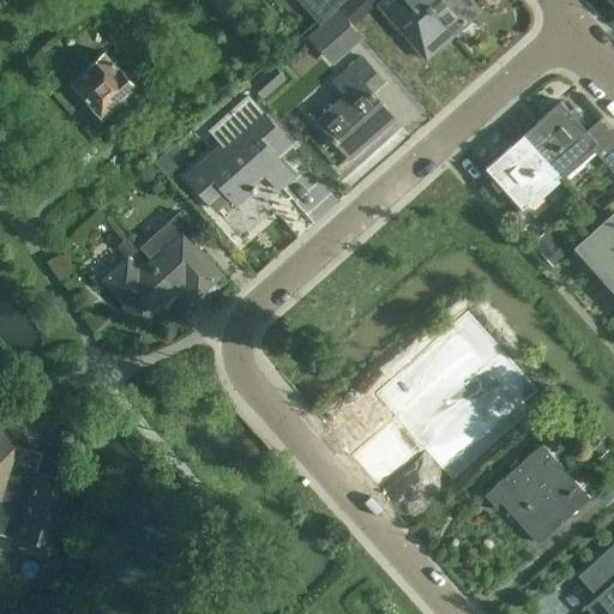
[(349,0),(338,11),(351,26),(377,4),(373,0),(349,0)]
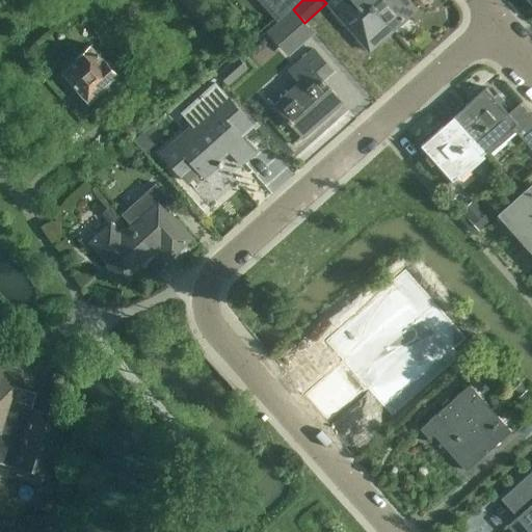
[(392,30),(365,0),(330,0),(327,4),(369,51),(392,30)]
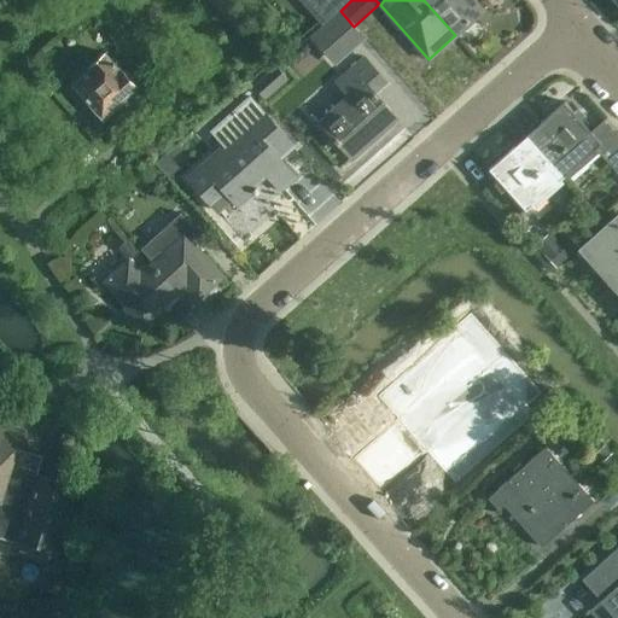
[(424,0),(455,35),(483,11),(473,0),(424,0)]
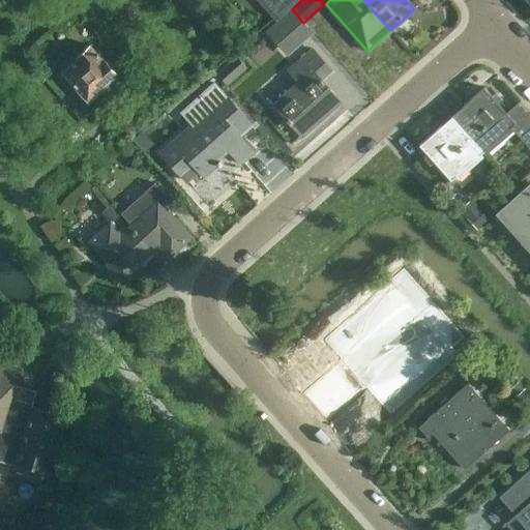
[(303,23),(292,9),(291,8),(265,31),(287,57),(313,33),(303,23)]
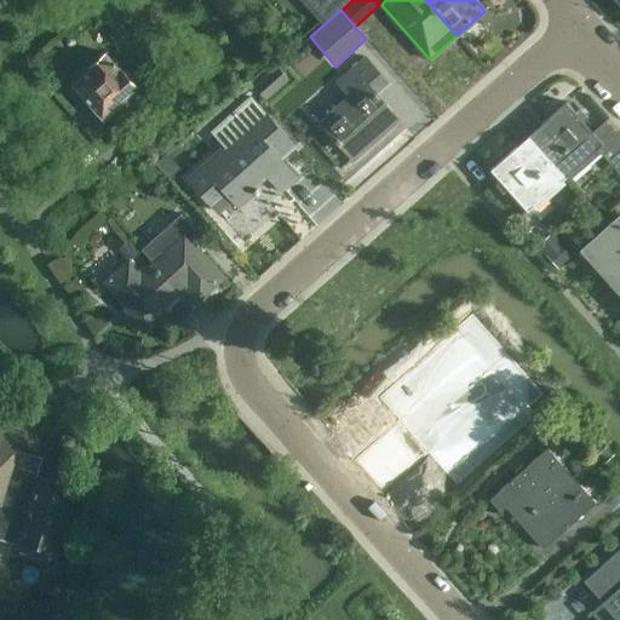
[(135,90),(137,89),(121,70),(120,72),(105,55),(89,69),(90,70),(72,86),(78,92),(76,93),(78,95),(79,93),(103,121),(122,104),(126,109),(141,97),(135,90)]
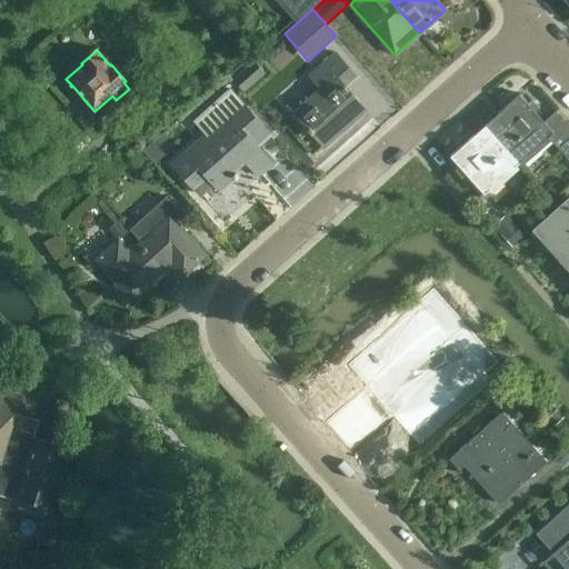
[(321,66),(322,66),(309,77),(322,91),(311,101),(309,99),(292,113),(310,133),(311,132),(325,148),(367,110),(346,86),(356,77),(336,53),(321,66)]
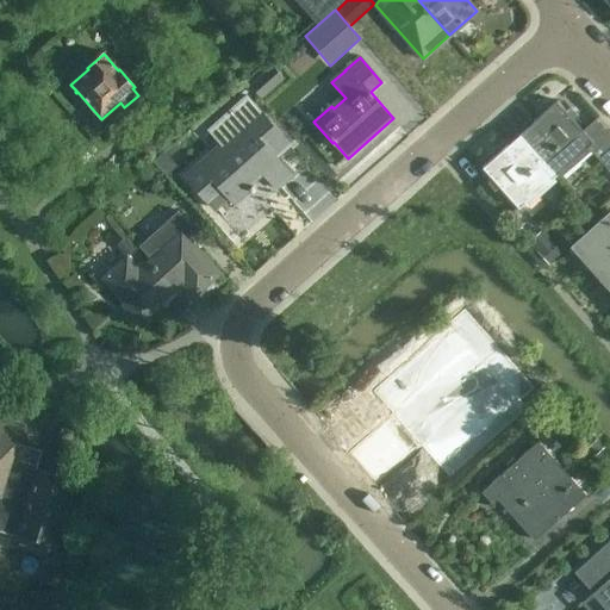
[(199,165),(185,178),(194,188),(195,188),(215,210),(228,197),(236,205),(251,191),(253,192),(256,190),(246,176),(256,167),(275,188),(291,174),(275,157),(290,144),(246,94),(207,129),(221,144),(198,163),(199,165)]
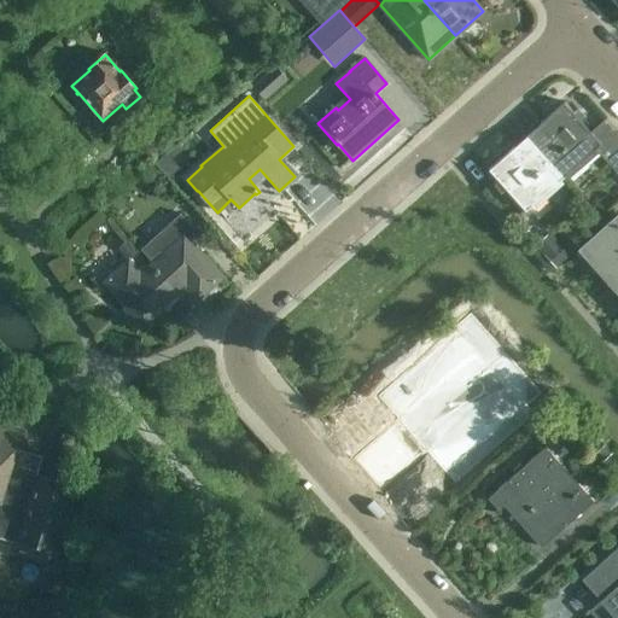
[(563,176),(594,149),(601,144),(590,130),(565,101),(525,135),(563,176)]
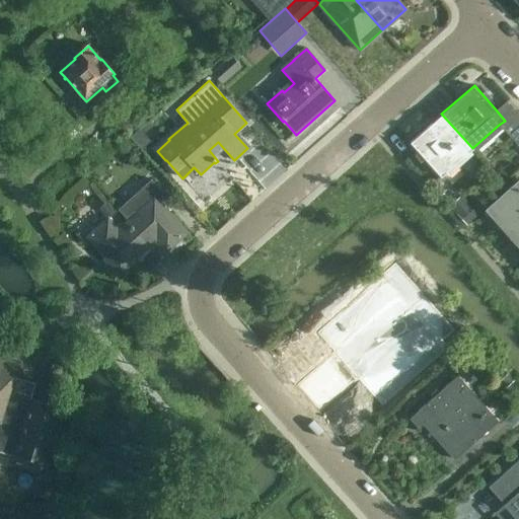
[(518,146),(518,115),(506,100),(496,109),(505,121),(499,125),(518,146)]
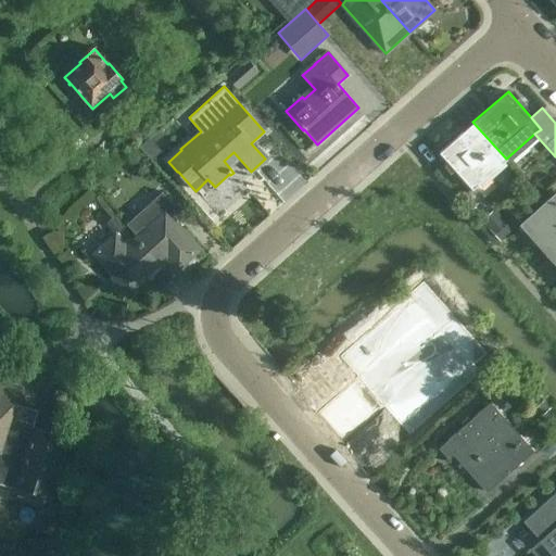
[(506,159),(472,122),(439,152),(472,189),(506,159)]
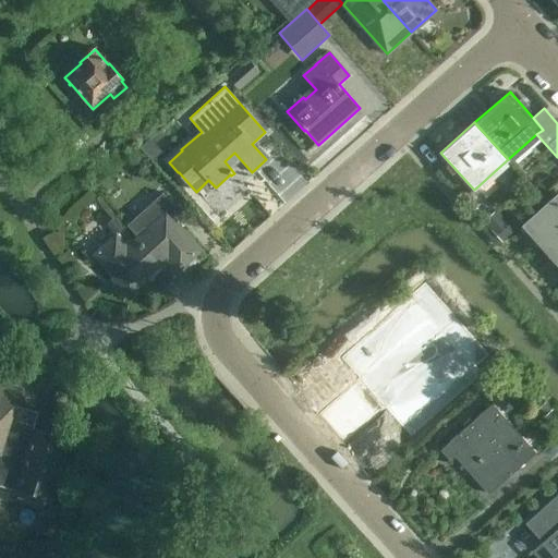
[(149,138),(140,147),(146,154),(152,160),(161,153),(154,144),(149,138)]
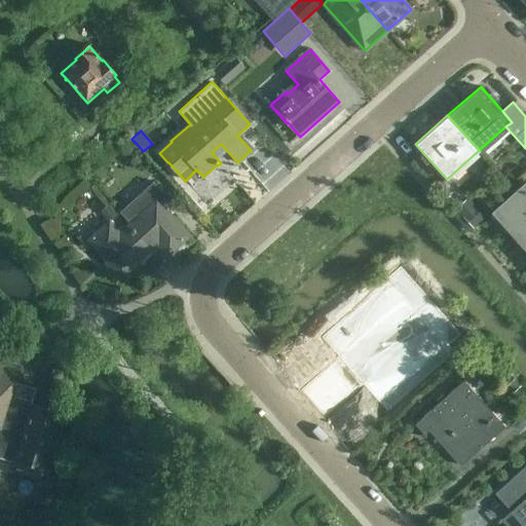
[(525,182),(491,212),(525,251),(525,182)]
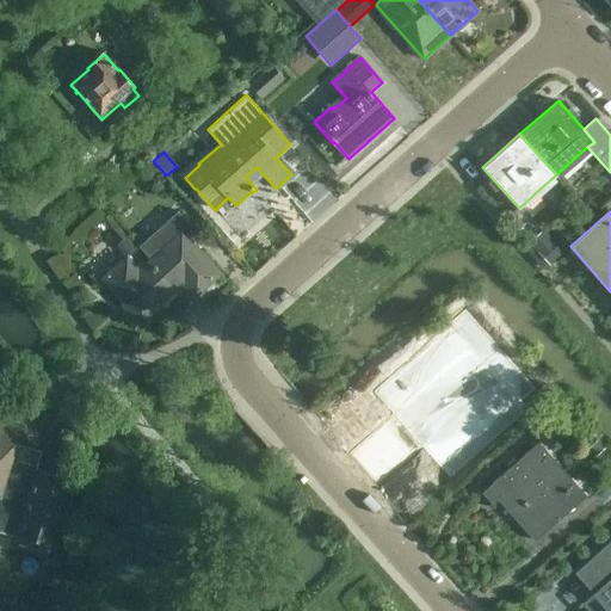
[(150,260),(148,261),(174,291),(184,283),(196,296),(220,273),(187,238),(195,232),(178,213),(140,247),(150,260)]
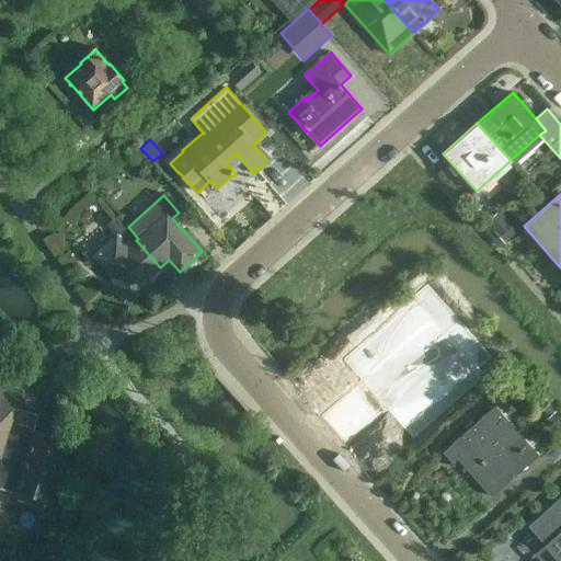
[(160,267),(136,240),(127,249),(116,237),(94,255),(129,295),(160,267)]
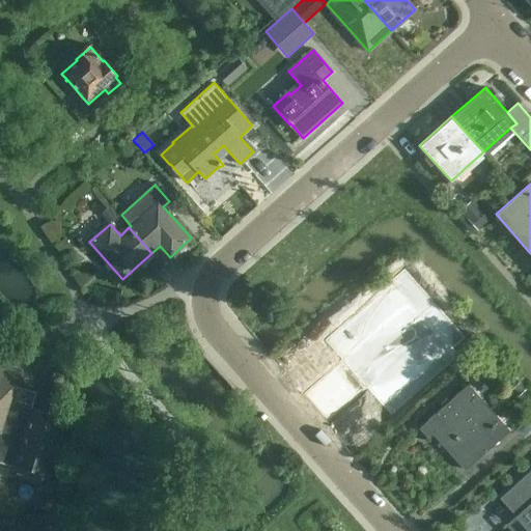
[(355,375),(367,366),(410,329),(386,302),(369,316),(363,309),(335,334),(341,341),(332,351),(355,375)]
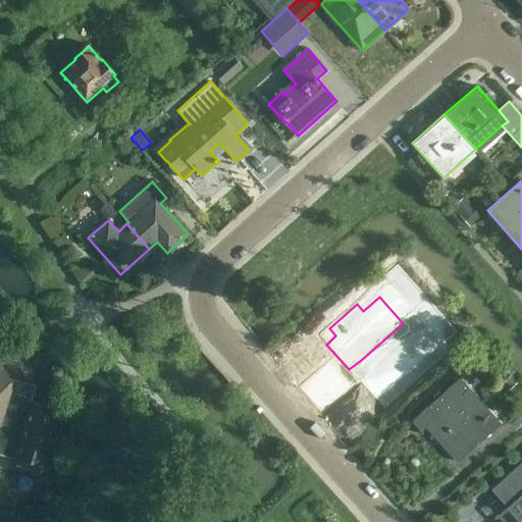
[(431,355),(403,323),(361,360),(382,384),(390,376),(398,384),(431,355)]
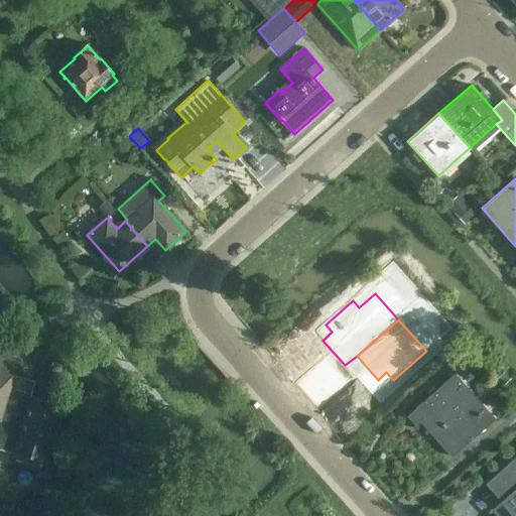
[(17,362),(0,356),(0,449),(12,454),(11,458),(47,468),(65,406),(30,397),(35,381),(13,375),(17,362)]
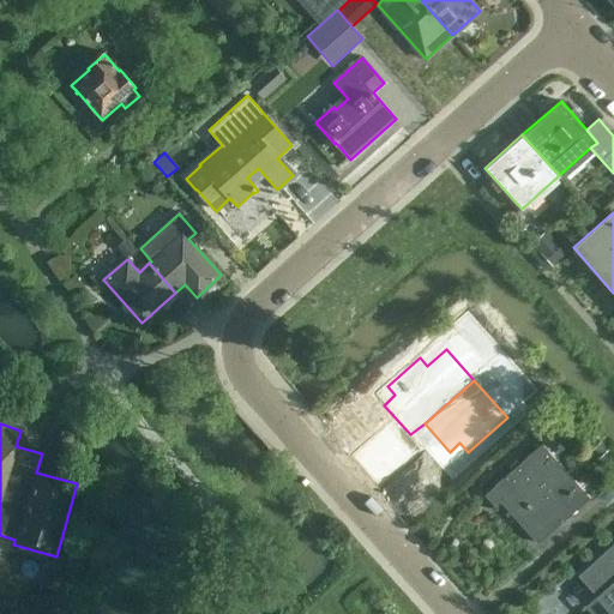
[(518,516),(566,473),(541,445),(485,495),(495,507),(504,500),(518,516)]
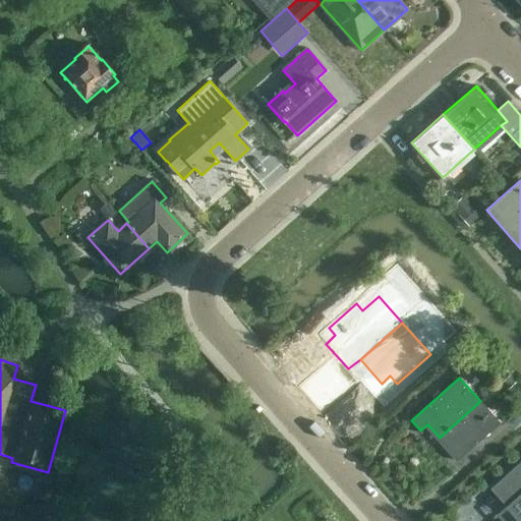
[(480,401),(440,438),(458,458),(455,461),(456,462),(500,423),(480,401)]
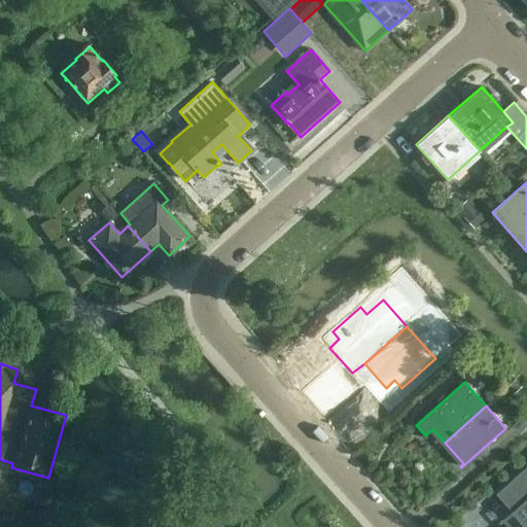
[(526,526),(526,467),(496,495),(524,526),(526,526)]
